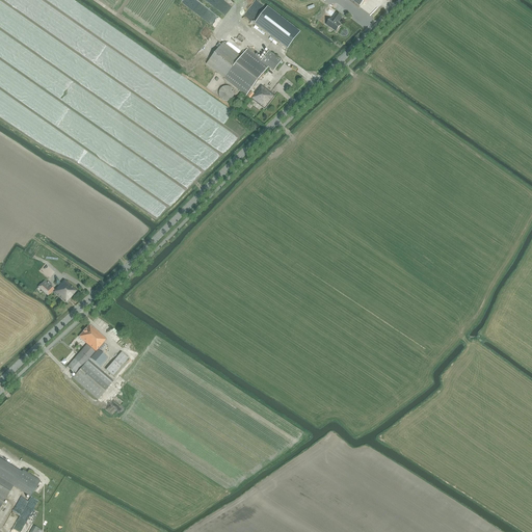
[(370,18),(380,8),(377,5),(367,15),(370,18)]
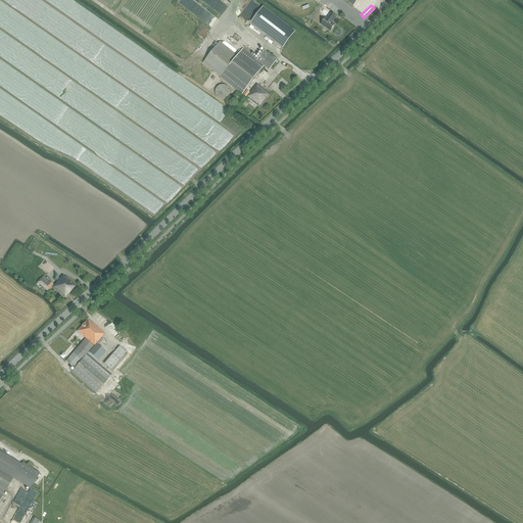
[(257,12),(249,24),(278,45),(282,48),(294,32),(262,7),(257,12)]
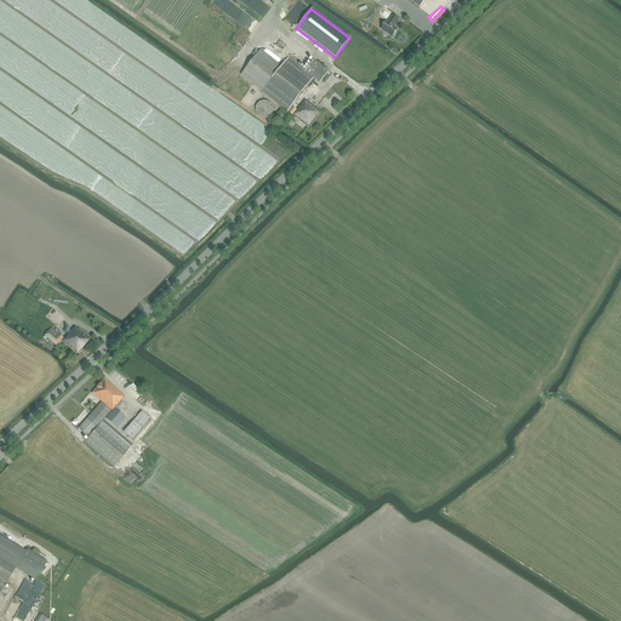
[(294,26),(296,22),(285,15),(280,22),(291,30),(295,27),(294,26)]
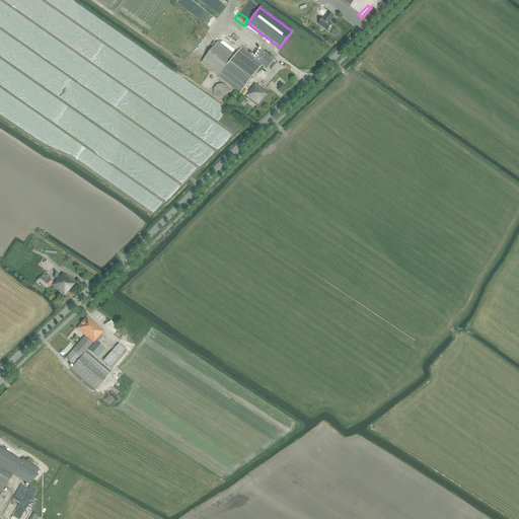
[(328,30),(332,24),(329,22),(334,17),(328,13),(324,19),(323,18),(318,24),(328,30)]
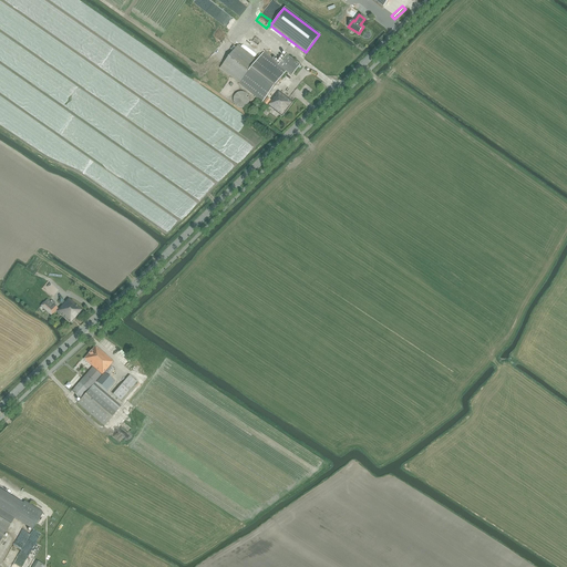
[(237,45),(220,69),(264,102),(274,89),(287,71),(292,75),(300,65),(287,54),(278,65),(263,53),(261,57),(259,59),(257,61),(237,45)]
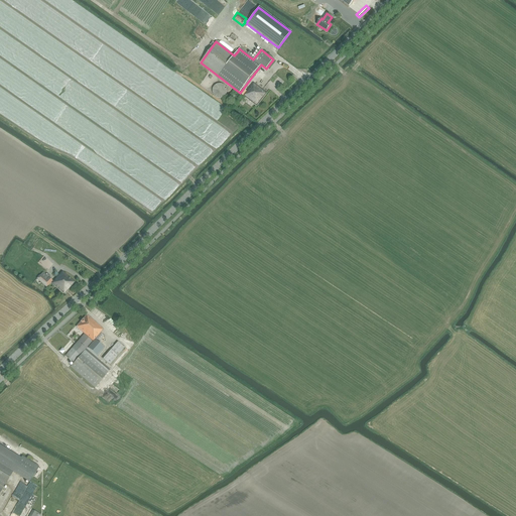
[(220,84),(219,84),(217,85),(216,86),(214,88),(214,89),(213,90),(213,92),(213,93),(214,95),(214,96),(216,97),(217,98),(218,98),(219,98),(221,98),(222,98),(224,97),(225,96),(226,96),(226,95),(227,94),(227,93),(227,92),(227,91),(227,90),(227,89),(226,87),(225,85),(223,85),(222,84),(220,84)]
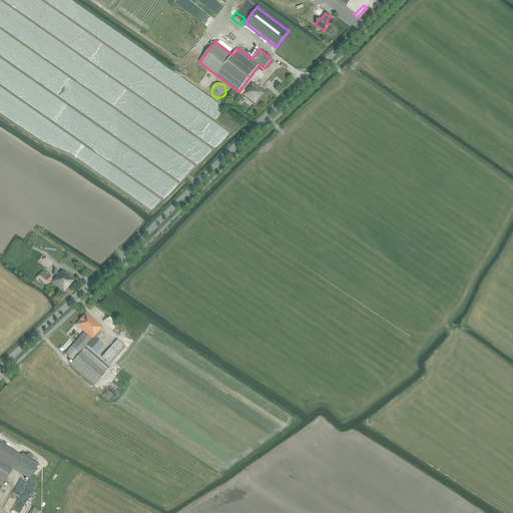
[(249,86),(241,95),(255,105),(266,93),(266,92),(265,93),(252,83),(249,86)]
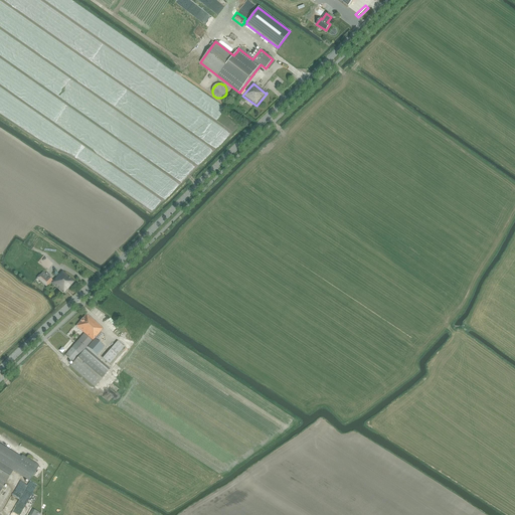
[(59,275),(51,283),(57,288),(64,294),(74,282),(62,272),(59,275)]
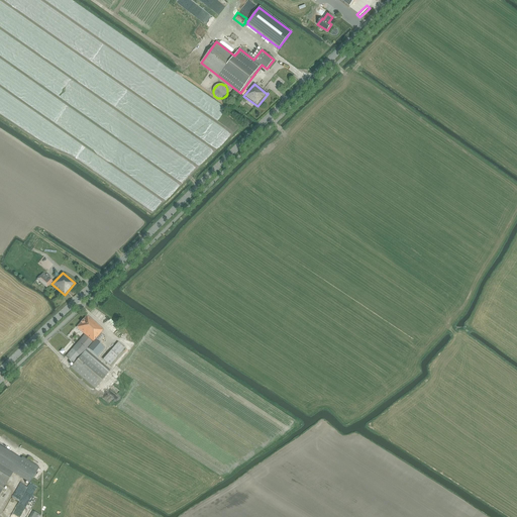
[(39,277),(37,279),(40,283),(46,288),(53,282),(48,278),(46,281),(40,276),(39,278),(39,277)]
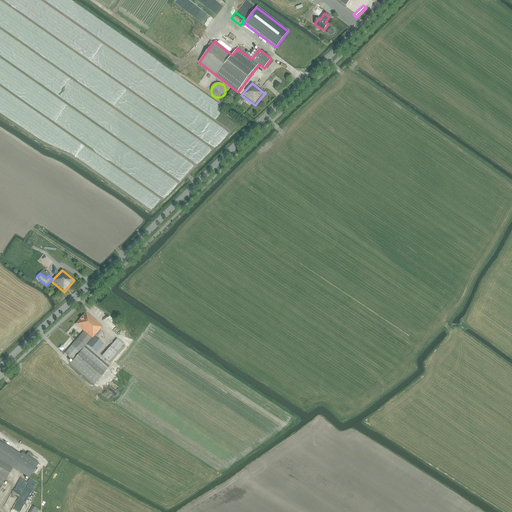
[(65,353),(69,357),(73,360),(70,364),(94,385),(108,368),(84,348),(91,339),(92,340),(87,345),(94,351),(102,343),(98,340),(104,333),(100,330),(103,327),(86,312),(76,324),(83,331),(65,353)]
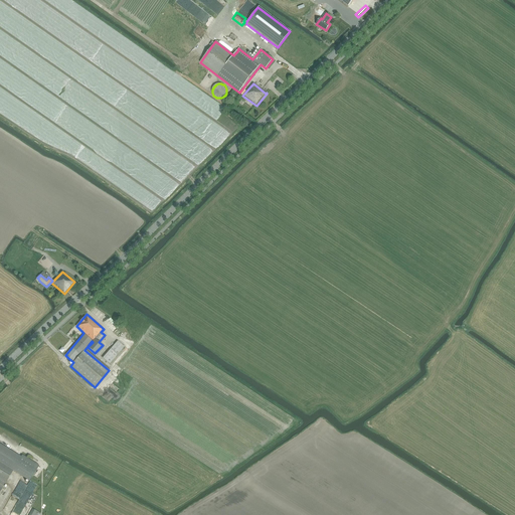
[(103,358),(110,364),(125,347),(118,341),(103,358)]
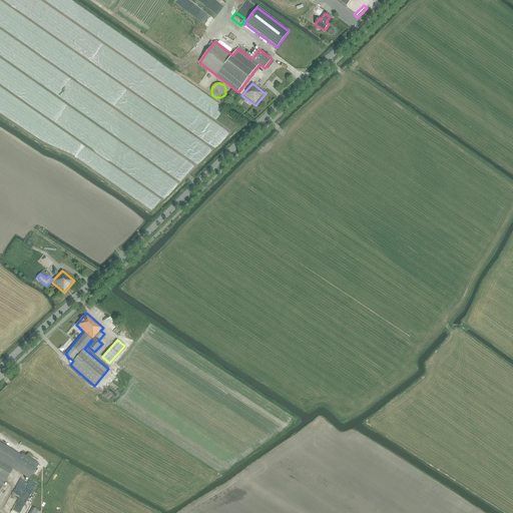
[(0,490),(4,484),(13,469),(22,475),(28,478),(30,479),(39,464),(22,453),(21,456),(0,443),(0,490)]
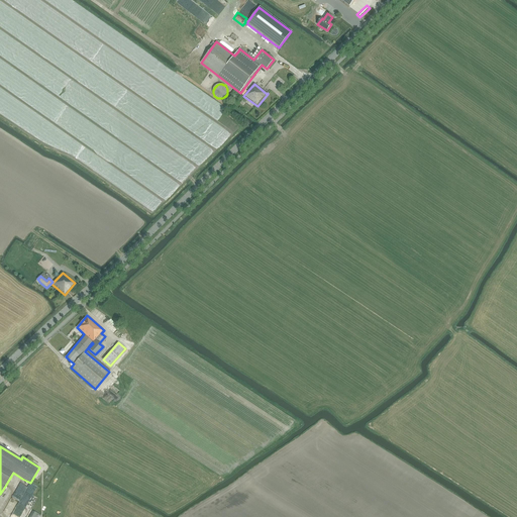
[(14,508),(26,485),(19,482),(4,511),(7,513),(11,506),(14,508)]
